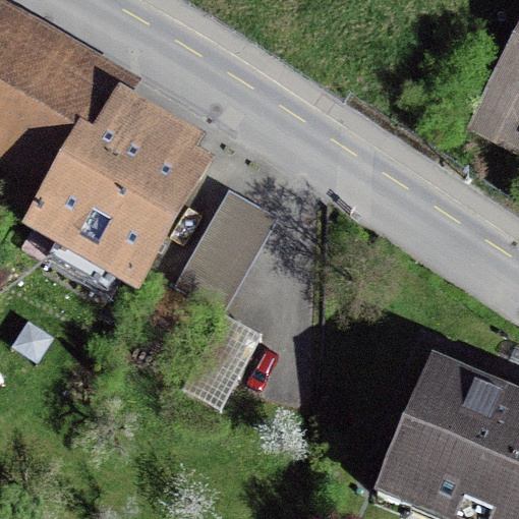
[(0,186),(27,203),(17,220),(135,288),(213,155),(191,142),(200,128),(130,89),(138,75),(6,0),(0,0),(0,186)]
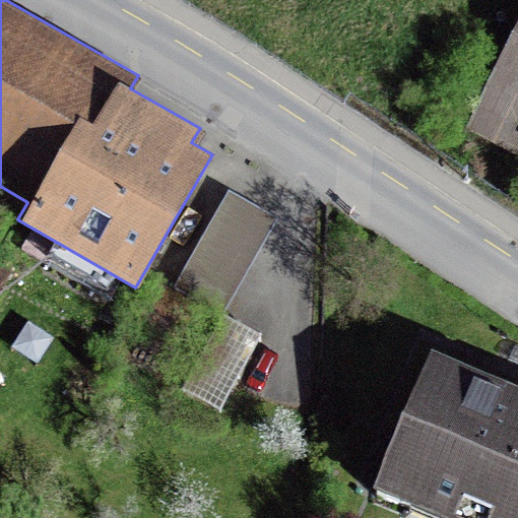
[(517,34),(471,132),(517,152),(517,34)]
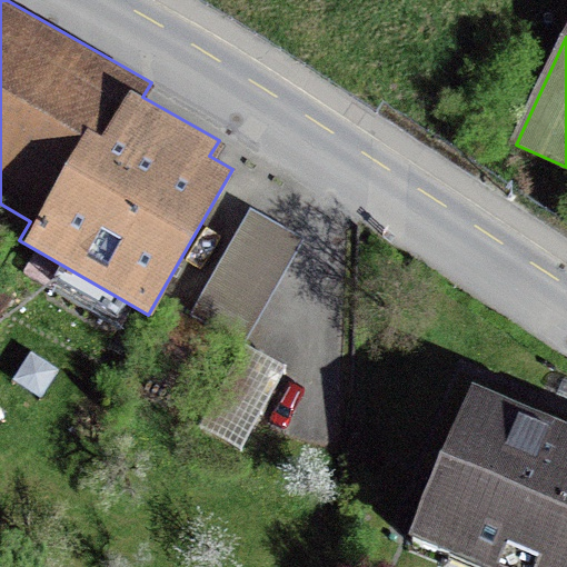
[(190,310),(244,340),(299,241),(247,211),(190,310)]
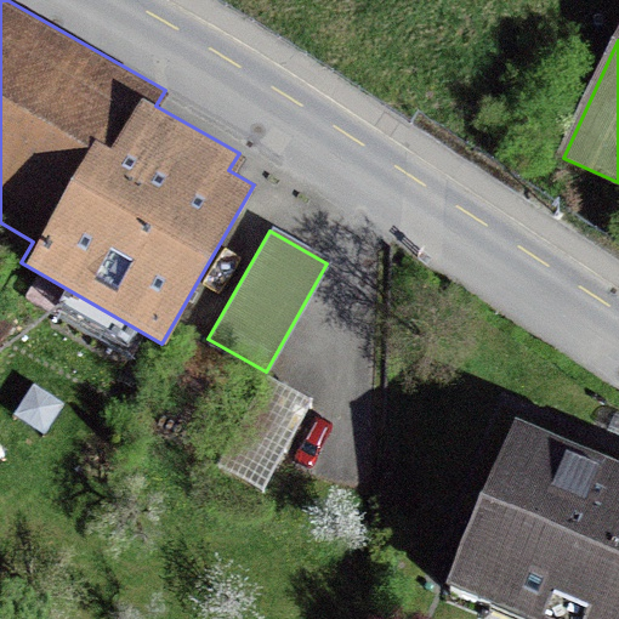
[(0,339),(11,321),(0,313),(0,339)]
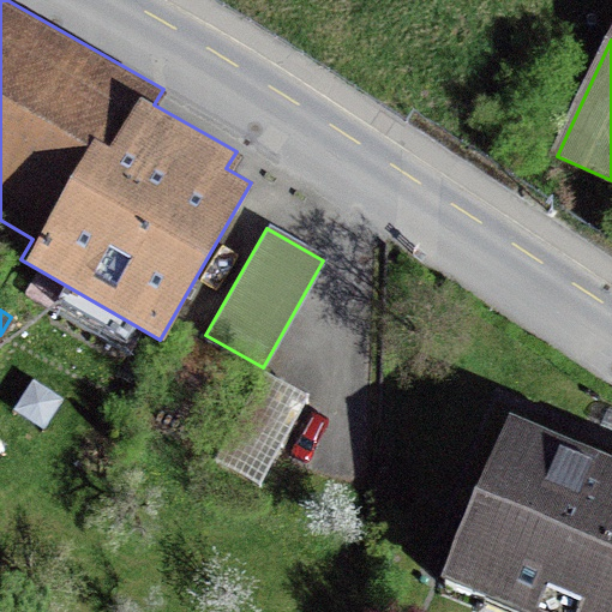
[(611,611),(611,475),(503,431),(432,603),(456,611),(611,611)]
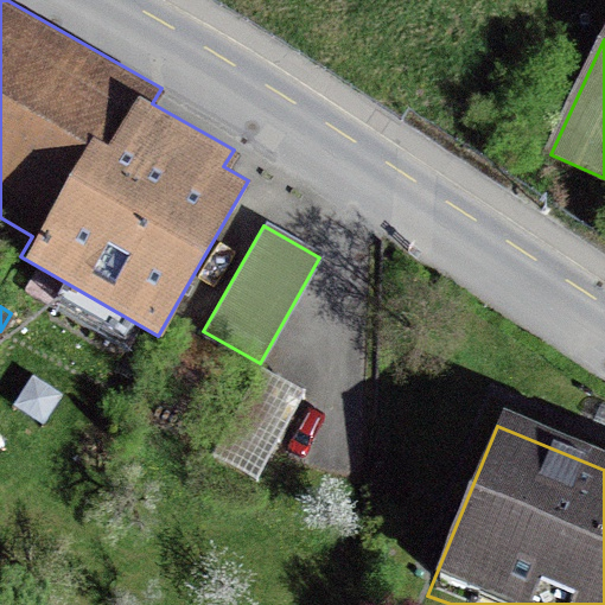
All buildings are outlined.
